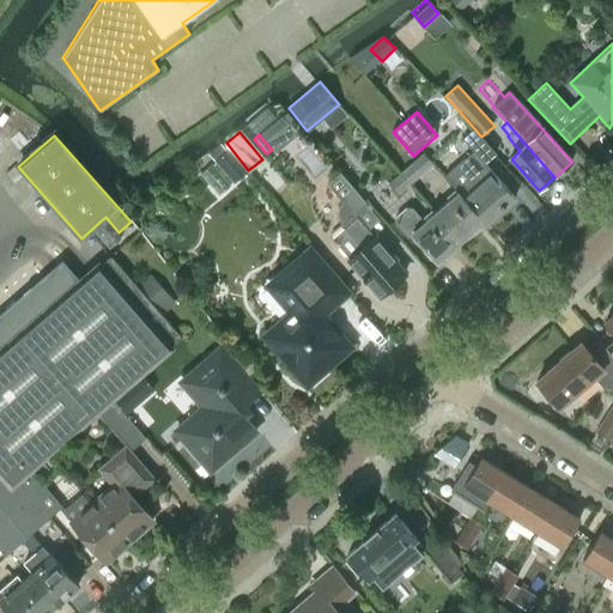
[(214,161),(234,183),(248,171),(229,149),(214,161)]
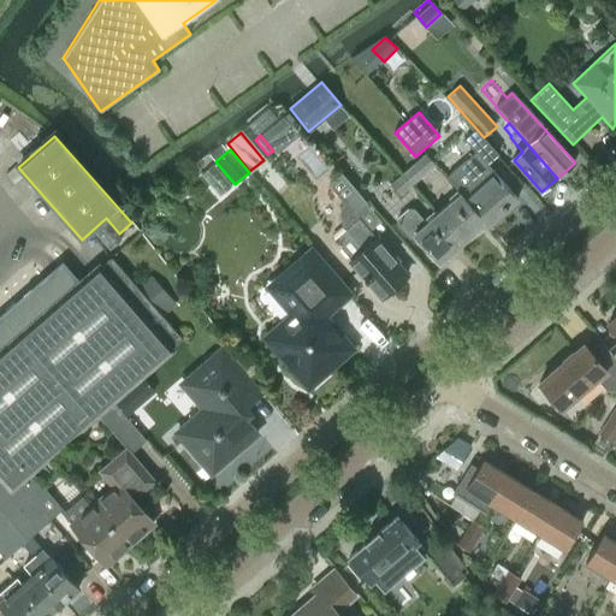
[(486,225),(516,200),(475,152),(445,177),(461,195),(486,225)]
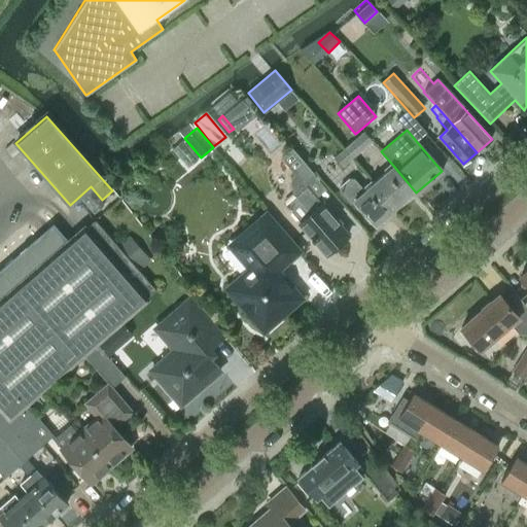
[(350,153),(353,157),(373,140),(363,131),(343,148),(345,150),(344,151),(348,155),(350,153)]
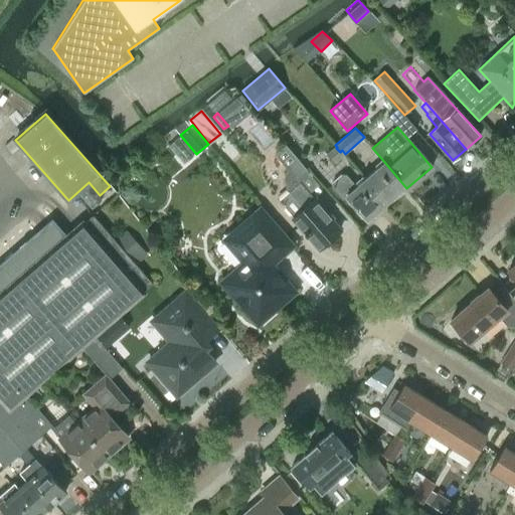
[(285,144),(275,153),(297,179),(306,171),(307,170),(285,144)]
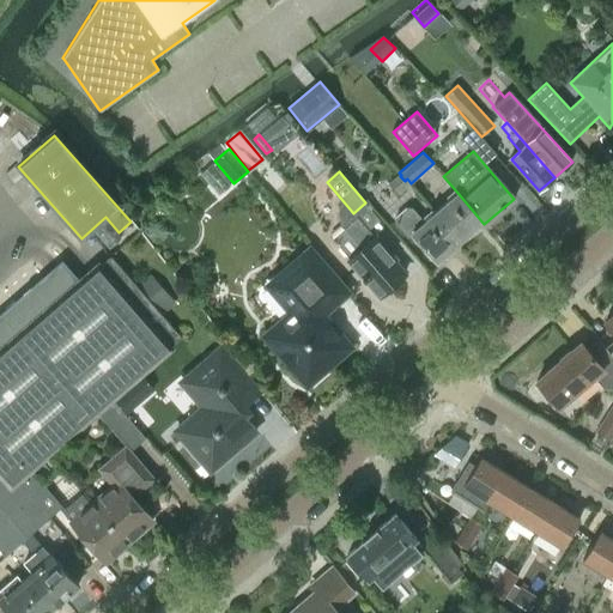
[(459,194),(435,214),(459,243),(481,224),(483,225),(484,224),(459,194)]
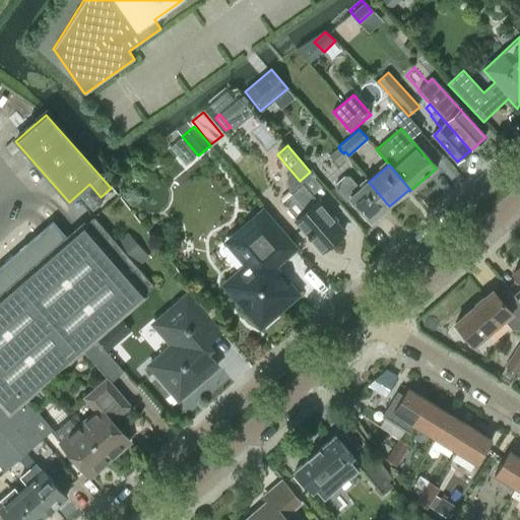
[(369,182),(361,189),(349,176),(344,176),(334,184),(334,189),(344,201),(349,201),(350,201),(369,223),(389,206),(369,182)]
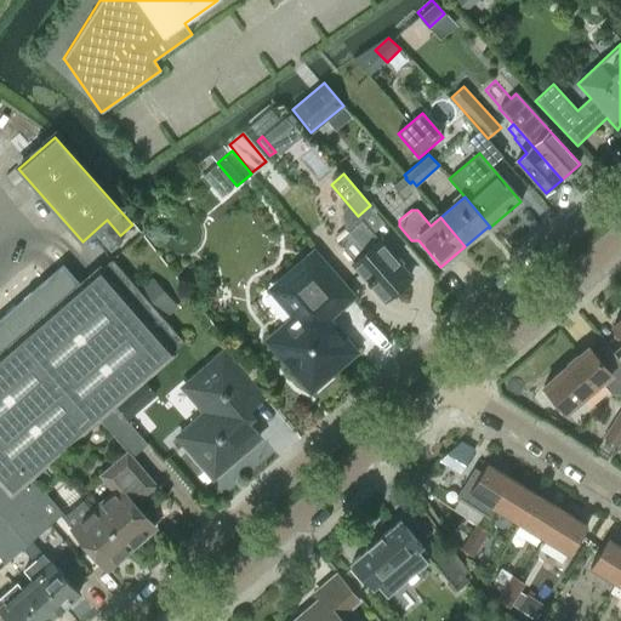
[(409,280),(398,267),(400,265),(363,222),(348,233),(337,243),(355,263),(354,263),(386,301),(409,280)]
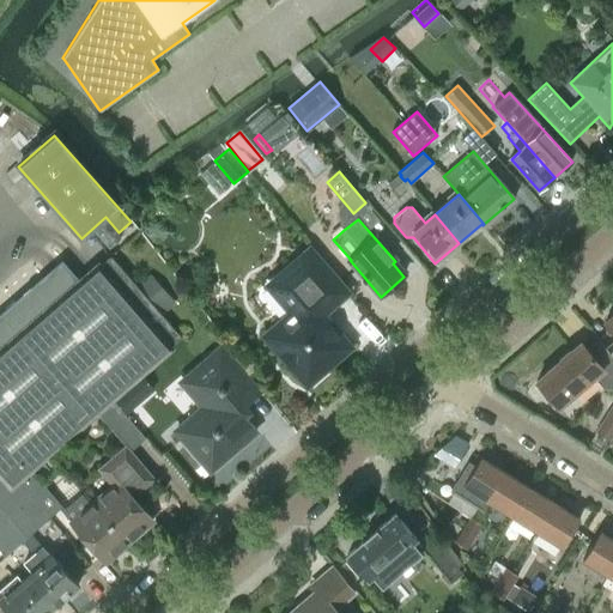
[(322,370),(322,369),(322,368),(346,347),(319,316),(346,292),(309,250),(267,287),(291,314),(263,338),(303,383),(304,382),(305,383),(307,383),(309,382),(313,382),(315,381),(316,380),(319,377),(320,375),(321,372),(322,370)]
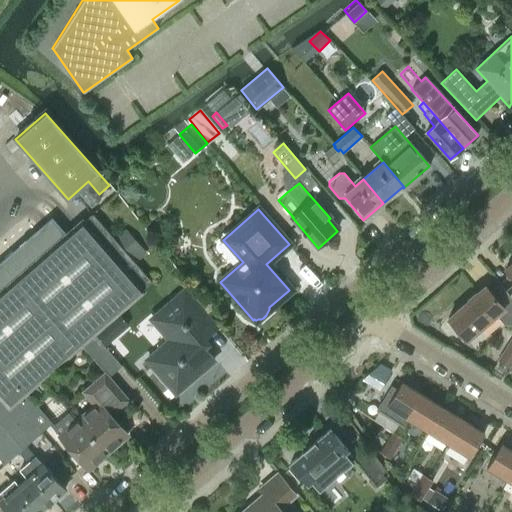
[(67,235),(0,293),(0,393),(3,397),(0,400),(0,459),(4,465),(50,425),(52,423),(24,391),(79,343),(92,332),(151,282),(135,263),(114,238),(93,213),(67,235)]
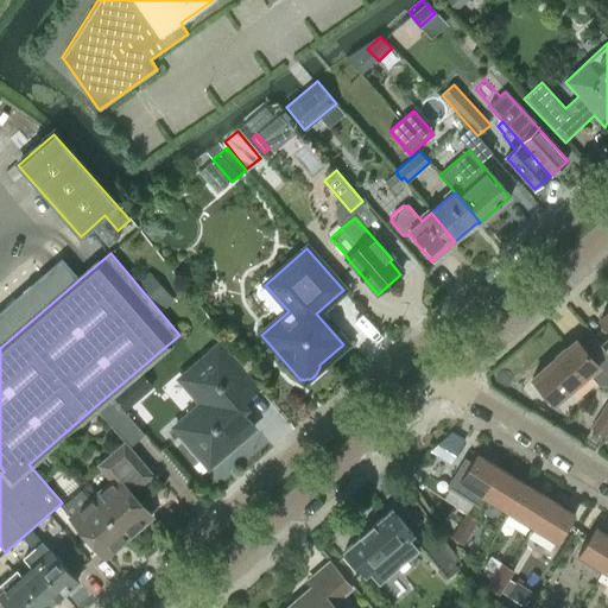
[(0,348),(80,279),(61,257),(0,309),(0,348)]
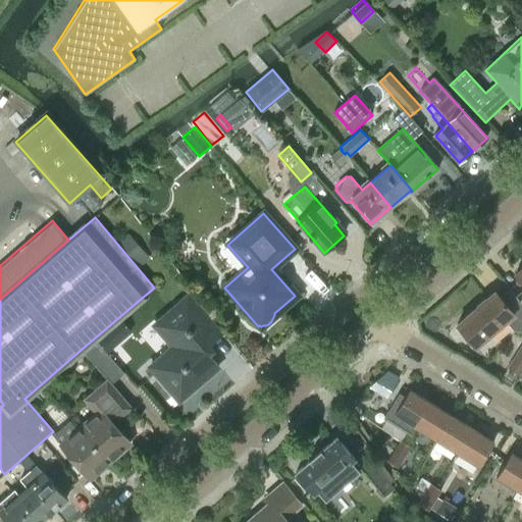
[(127,232),(116,243),(138,268),(150,258),(127,232)]
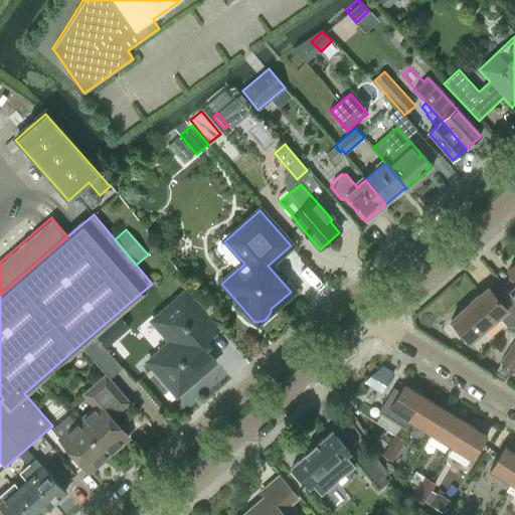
[(488,290),(451,323),(468,345),(499,317),(507,326),(514,327),(514,302),(503,289),(495,296),(488,290)]
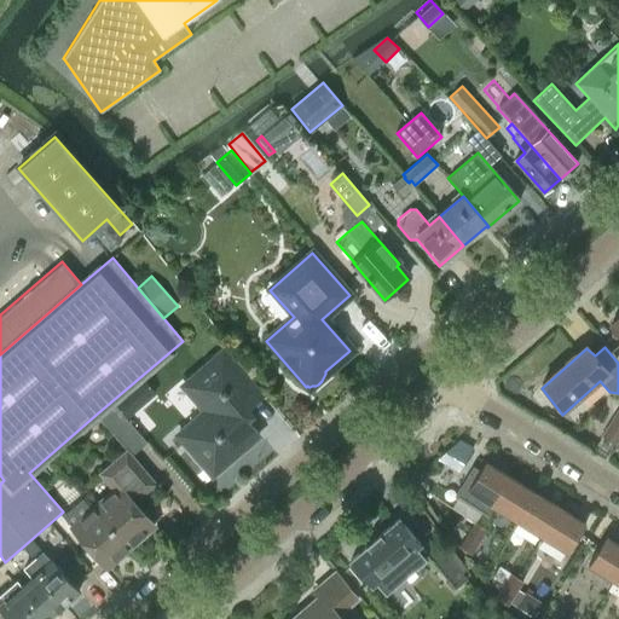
[(256,393),(221,353),(181,388),(203,414),(177,437),(212,476),(254,439),(232,415),(256,393)]
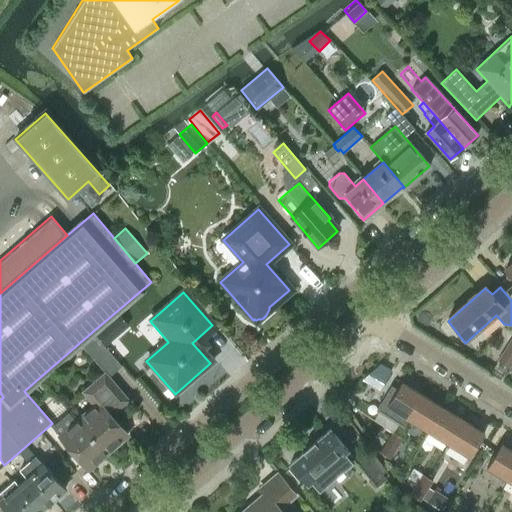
[(79,343),(81,346),(105,372),(108,376),(121,365),(92,332),(79,343)]
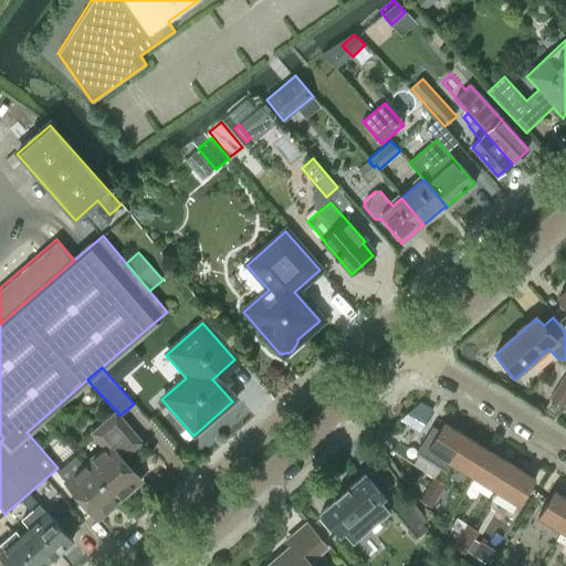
[(565,400),(565,377),(564,377),(559,383),(549,399),(563,406),(565,400)]
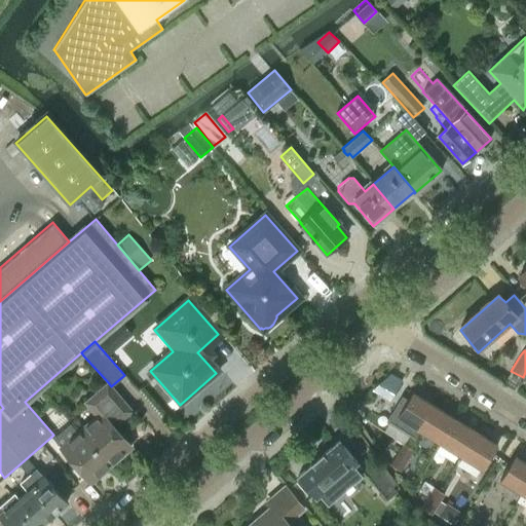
[(390,374),(372,390),(390,401),(402,381),(390,374)]
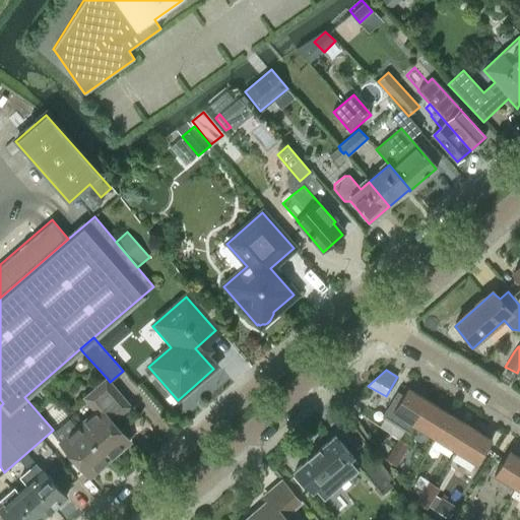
[(95,411),(77,428),(106,462),(129,441),(112,421),(130,405),(110,382),(107,378),(83,399),(95,411)]
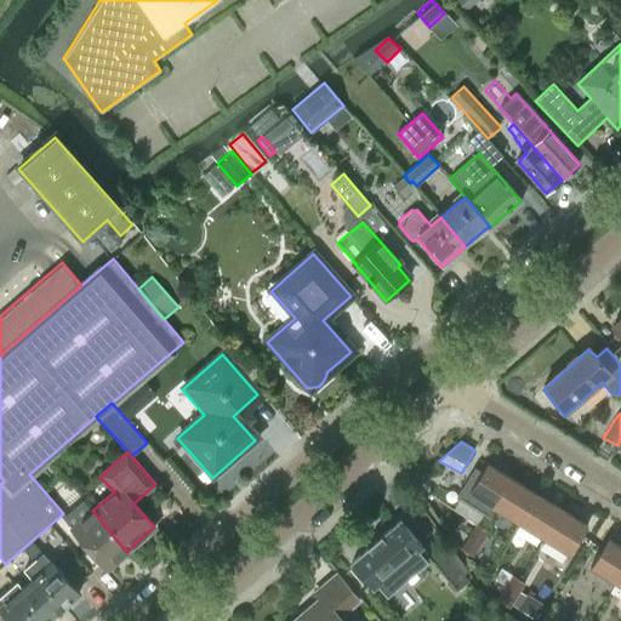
[(494,507),(512,479),(486,463),(468,493),(494,507)]
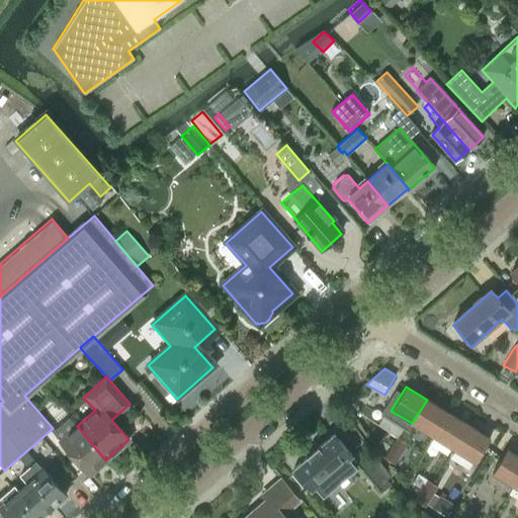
[(432,436),(447,413),(427,400),(412,423),(432,436)]
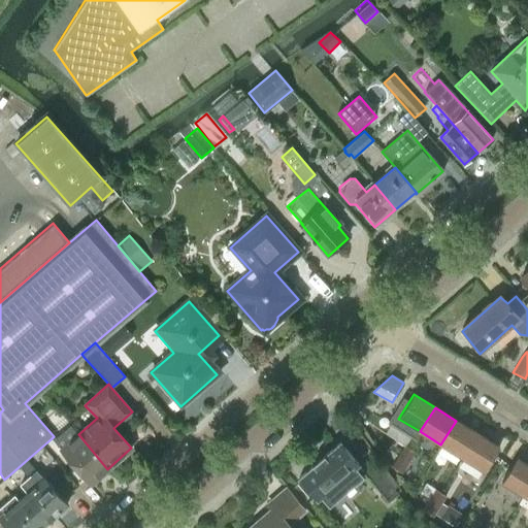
[(462,458),(476,433),(456,421),(440,444),(462,458)]
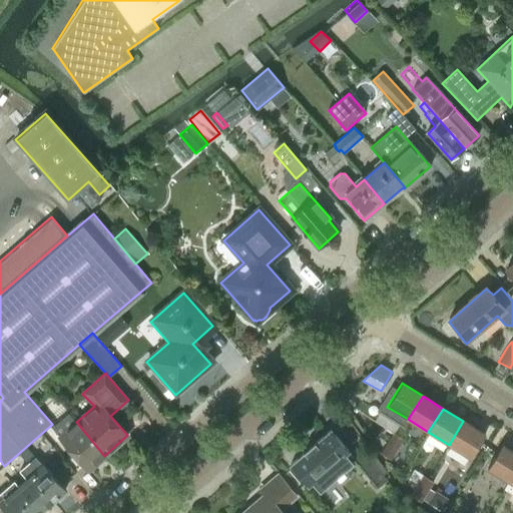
[(51,428),(88,470),(104,456),(76,422),(68,413),(51,428)]
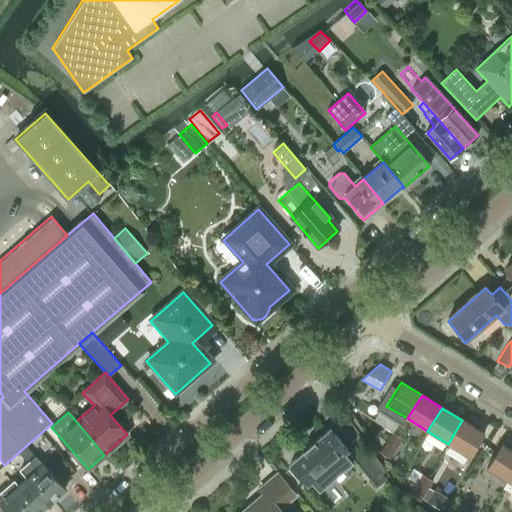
[(462,420),(448,444),(469,457),(484,434),(462,420)]
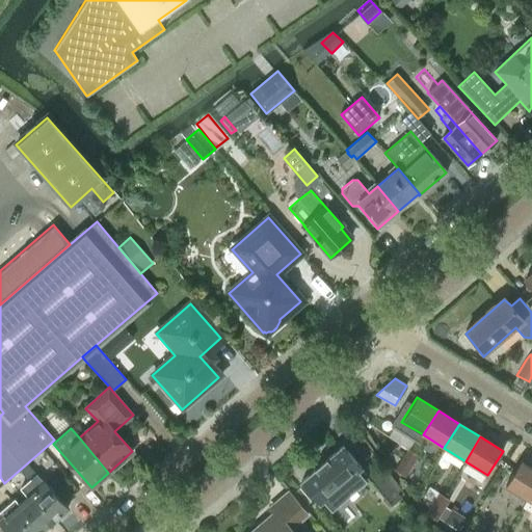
[(329,508),(340,496),(334,491),(361,468),(342,446),(301,482),(320,503),(322,502),(329,508)]
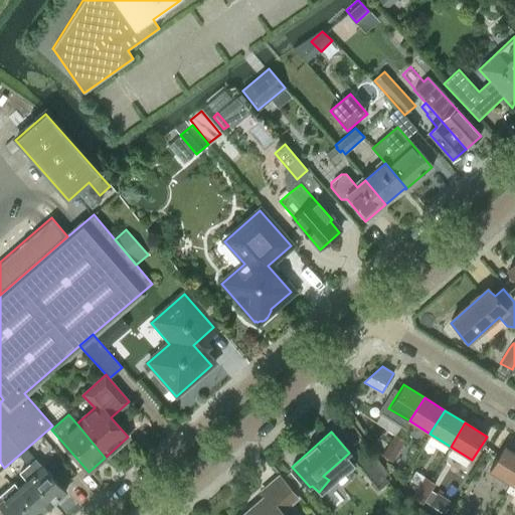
[(387,444),(398,451),(404,441),(393,434),(387,444)]
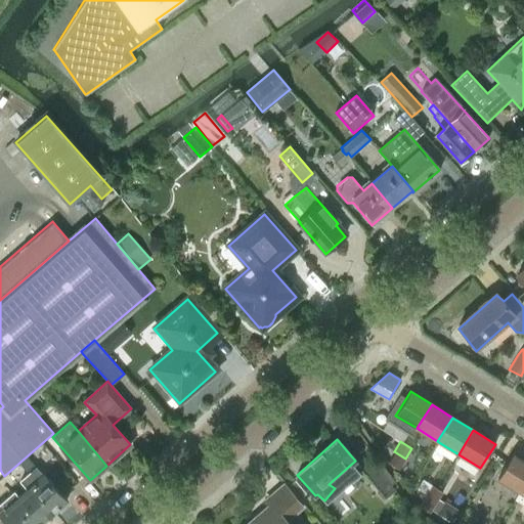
[(388,463),(399,469),(405,459),(394,451),(388,463)]
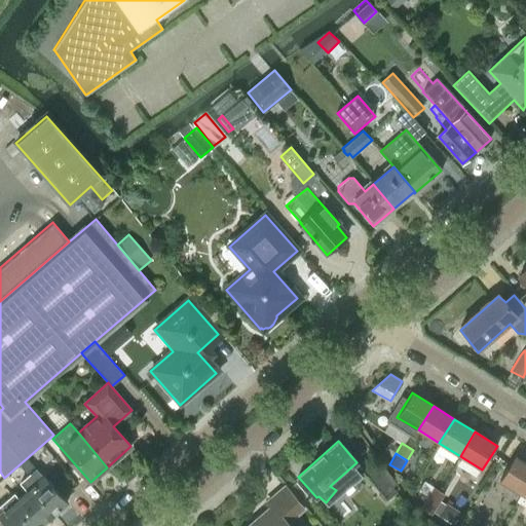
[(500,481),(521,493),(525,485),(525,462),(515,456),(500,481)]
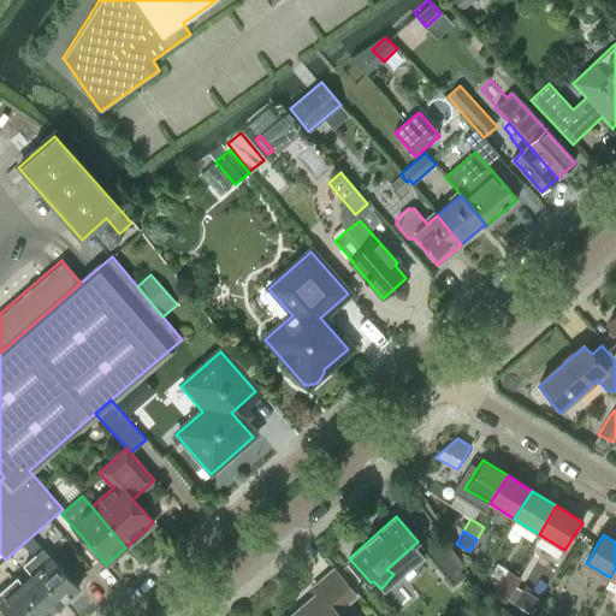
[(436,538),(421,549),(452,585),(463,576),(460,572),(442,546),(436,538)]
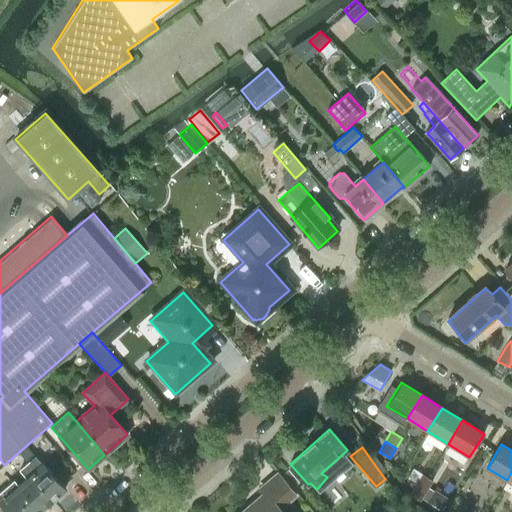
[(33,458),(26,465),(34,473),(31,475),(30,476),(52,501),(66,489),(44,464),(41,467),(33,458)]
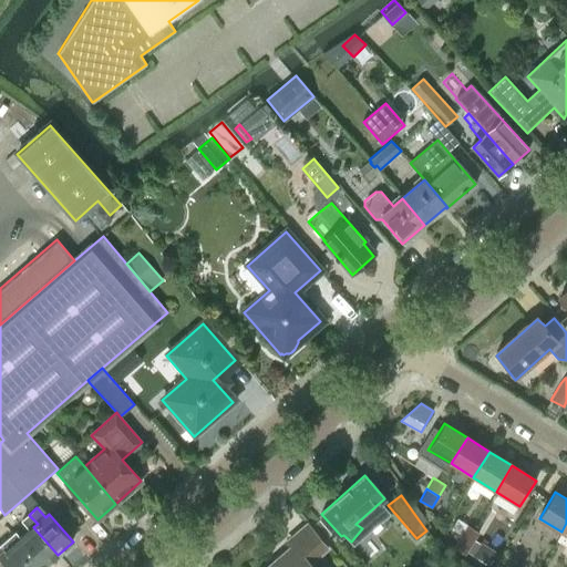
[(33,527),(34,526),(38,524),(29,515),(21,522),(29,531),(7,549),(2,545),(0,546),(0,558),(7,566),(43,566),(58,555),(33,527)]
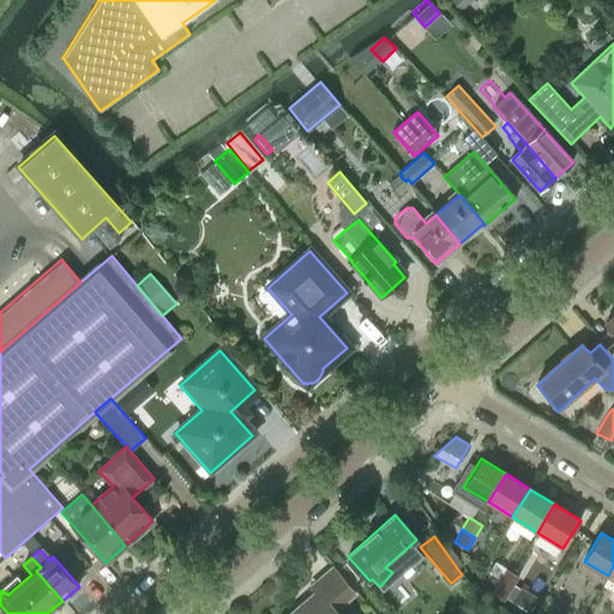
[(345,565),(338,572),(351,587),(359,581),(345,565)]
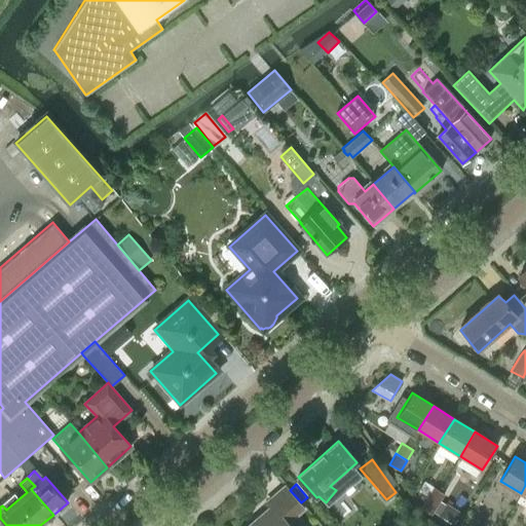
[(426,497),(438,503),(445,493),(434,486),(426,497)]
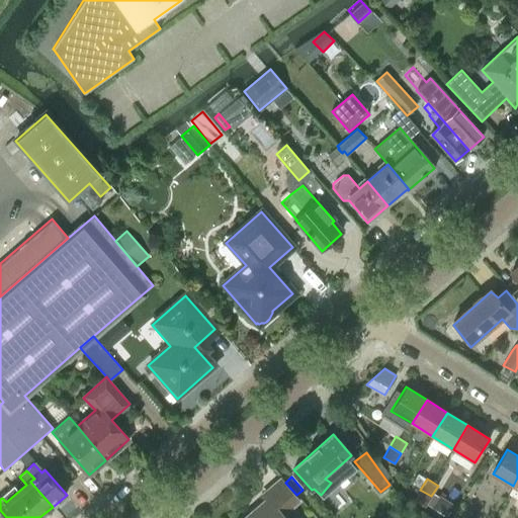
[(284,517),(282,515),(298,501),(280,480),(263,494),(267,499),(245,517),(284,517)]
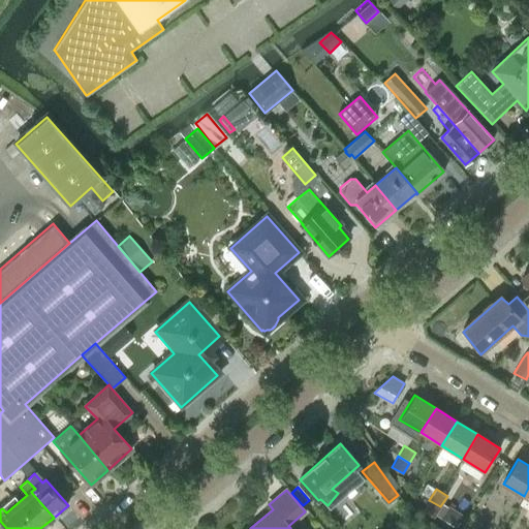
[(434,518),(435,516),(440,506),(429,500),(423,510),(434,518)]
